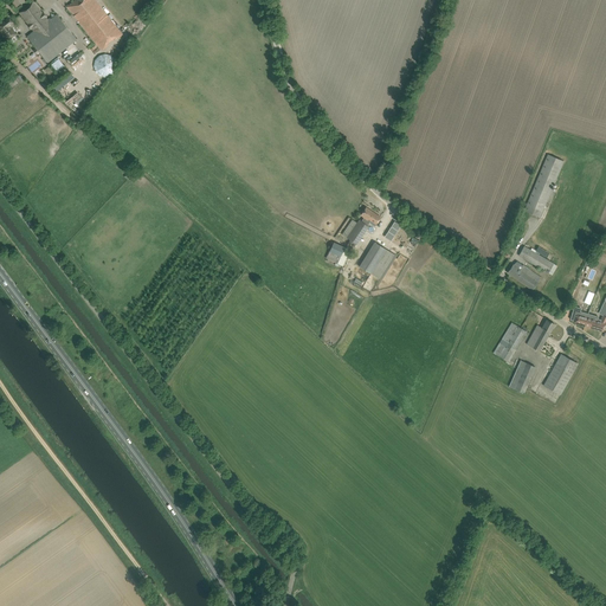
[(98,46),(118,30),(95,0),(76,0),(68,7),(98,46)]
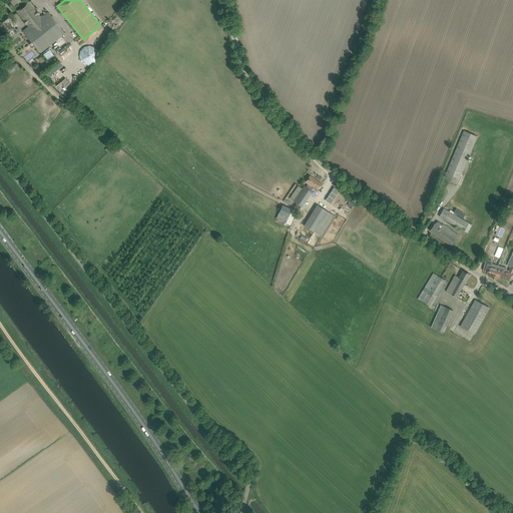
[(40,53),(65,33),(48,12),(41,18),(28,1),(24,5),(21,8),(20,7),(16,11),(17,12),(20,10),(32,26),(23,33),(40,53)]
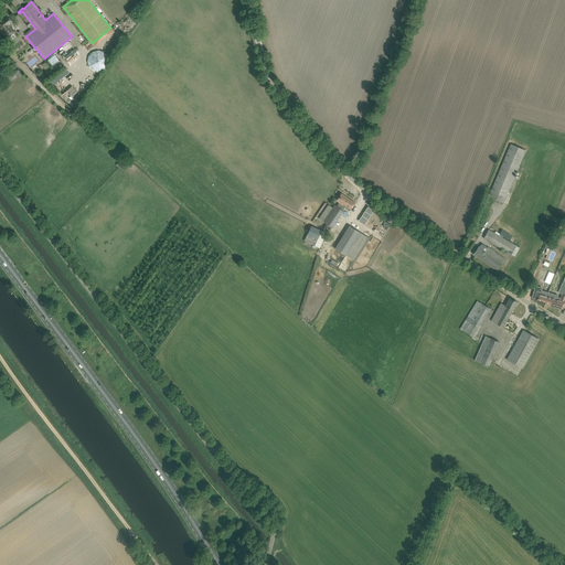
[(8,16),(0,22),(0,28),(6,34),(7,36),(8,38),(10,35),(12,33),(13,34),(16,32),(9,24),(12,21),(8,16)]
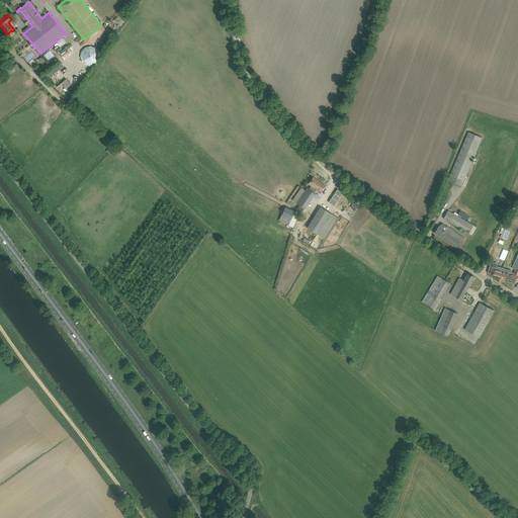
[(61,50),(63,53),(70,47),(67,44),(61,50)]
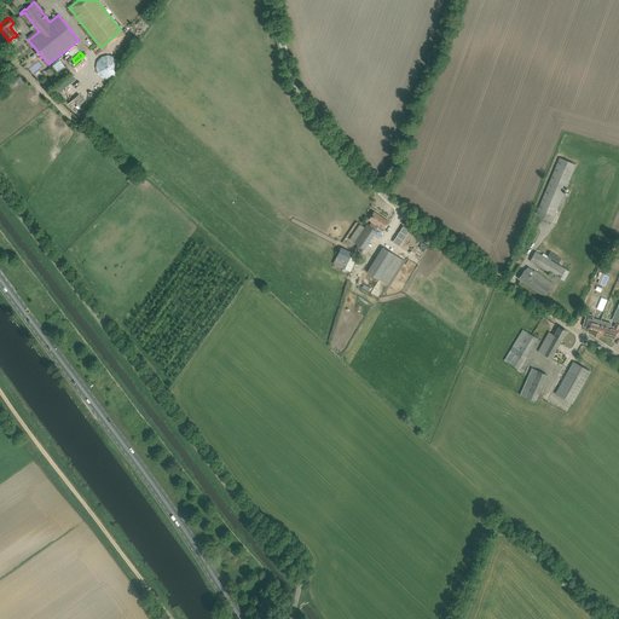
[(108,53),(93,65),(98,71),(108,81),(122,69),(108,53)]
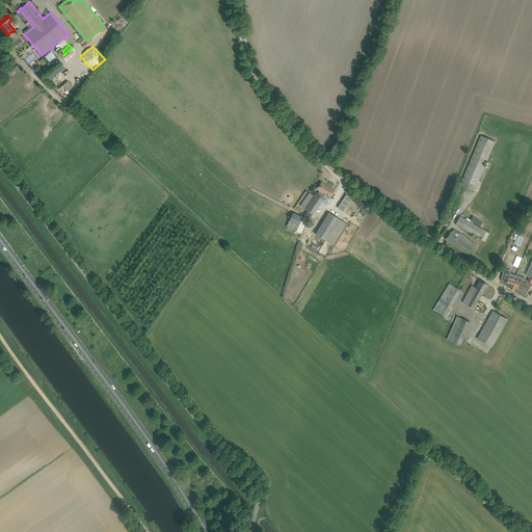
[(51,51),(44,56),(45,56),(38,61),(43,68),(56,58),(51,51)]
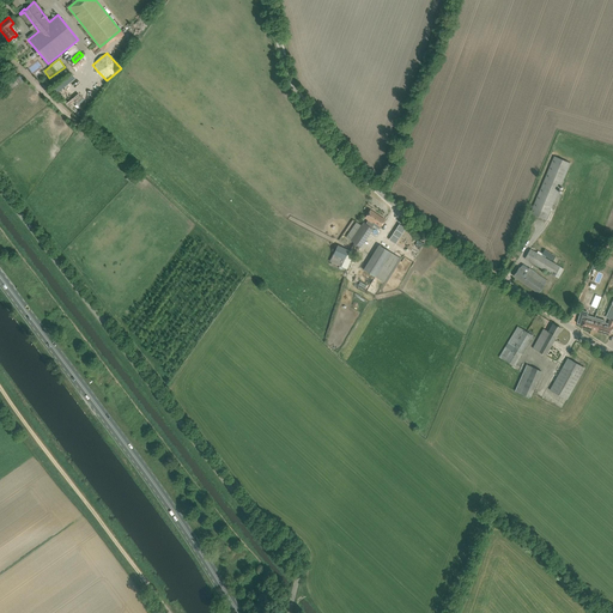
[(547,220),(570,163),(553,156),(532,207),(530,207),(528,213),(547,220)]
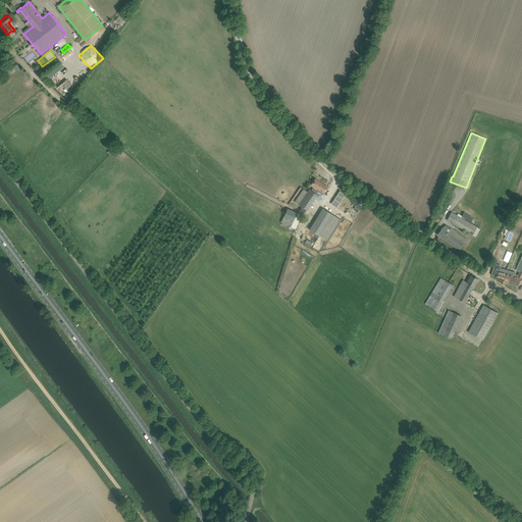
[(309,189),(299,205),(304,208),(307,211),(318,195),(316,194),(318,192),(323,185),(322,183),(315,178),(312,183),(311,186),(313,188),(311,191),(309,189)]
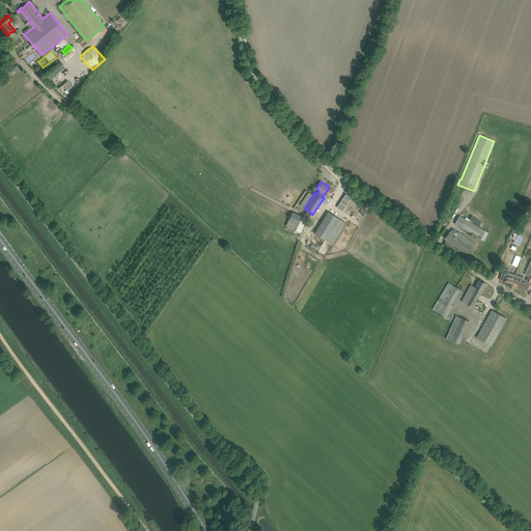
[(329,198),(331,195),(334,191),(329,188),(324,195),(329,198)]
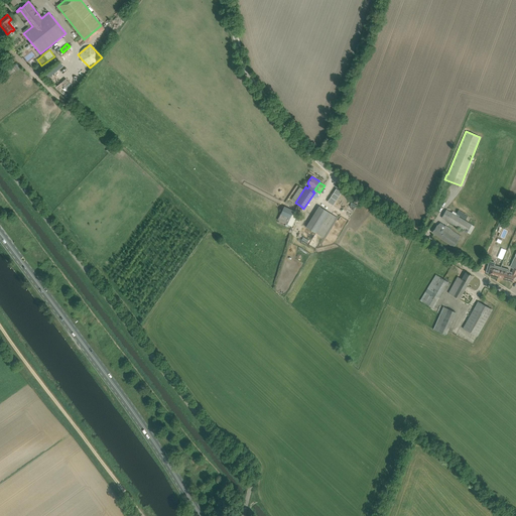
[(333,204),(339,196),(341,190),(337,188),(329,201),(333,204)]
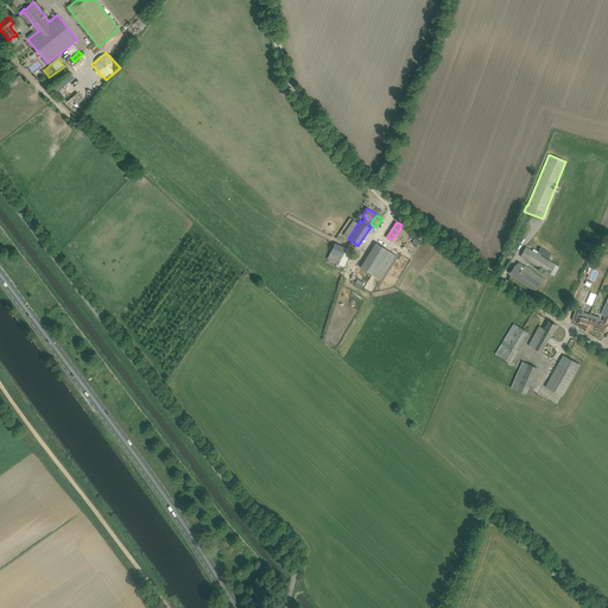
[(384,280),(398,257),(375,242),(361,267),(384,280)]
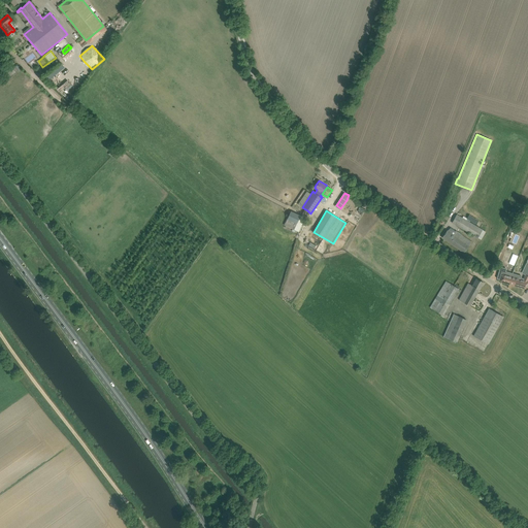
[(290,211),(284,225),(293,229),(292,231),(294,232),(296,230),(299,231),(305,218),(290,211)]
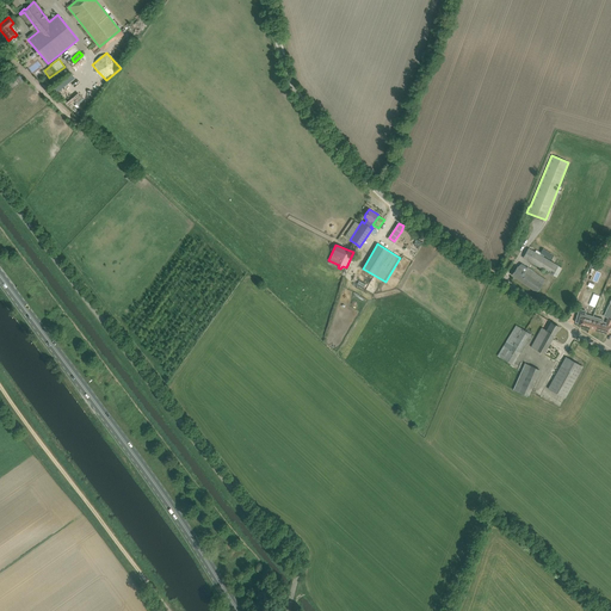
[(529,248),(524,258),(553,275),(559,266),(549,260),(553,254),(543,248),(539,255),(529,248)]
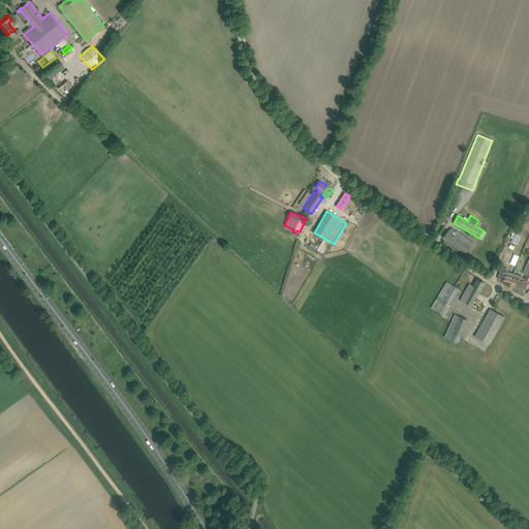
[(472,243),(457,232),(450,227),(443,238),(465,253),(472,243)]
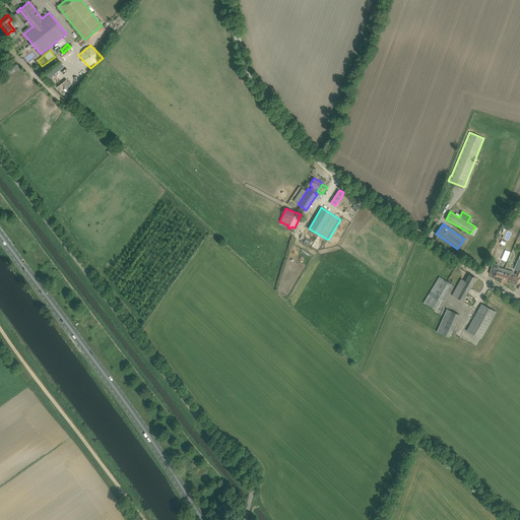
[(493,263),(490,274),(494,275),(493,277),(518,284),(519,277),(519,276),(519,271),(518,271),(516,274),(513,273),(513,272),(509,271),(499,267),(499,264),(496,263),(493,263)]
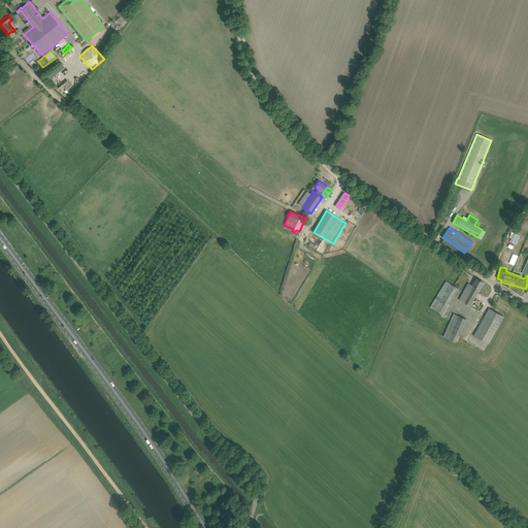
[(480,290),(481,287),(484,283),(476,278),(472,286),(468,284),(465,288),(459,300),(469,306),(480,290)]
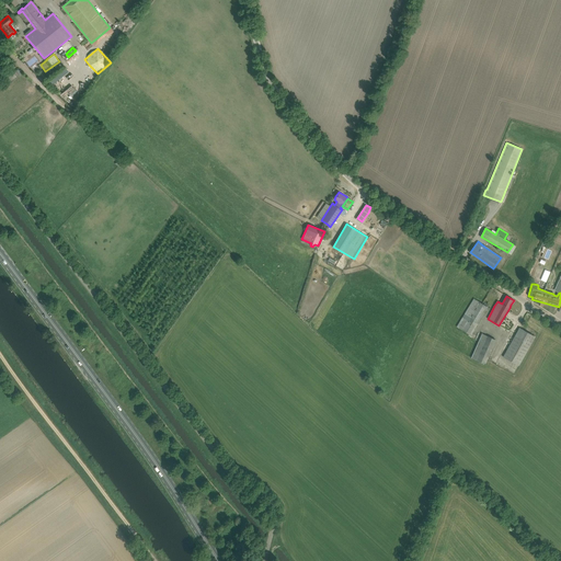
[(470,334),(488,307),(473,298),(456,327),(470,334)]
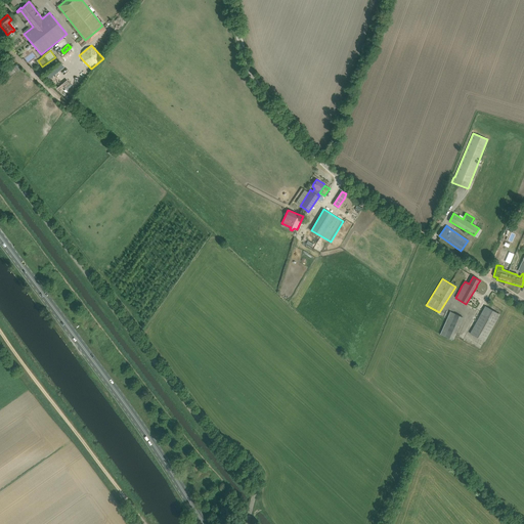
[(485,342),(497,319),(499,314),(485,306),(470,334),(485,342)]
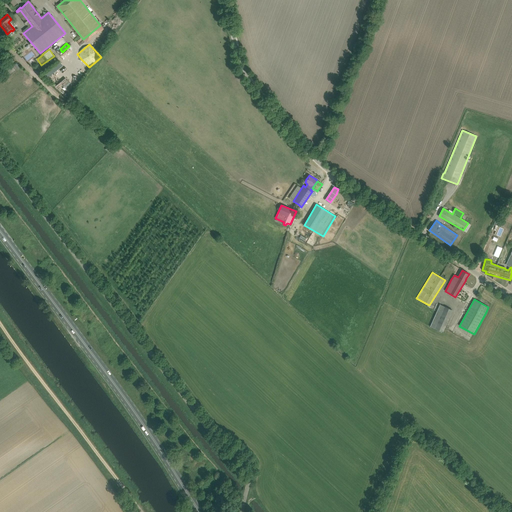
[(443,332),(453,310),(440,304),(430,327),(443,332)]
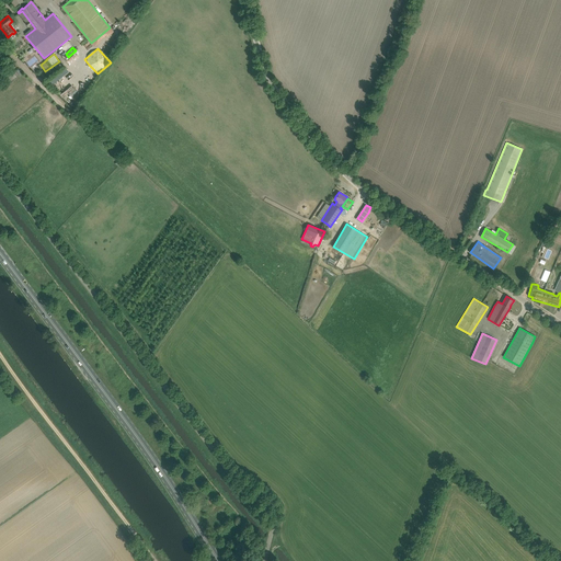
All buildings are outlined.
